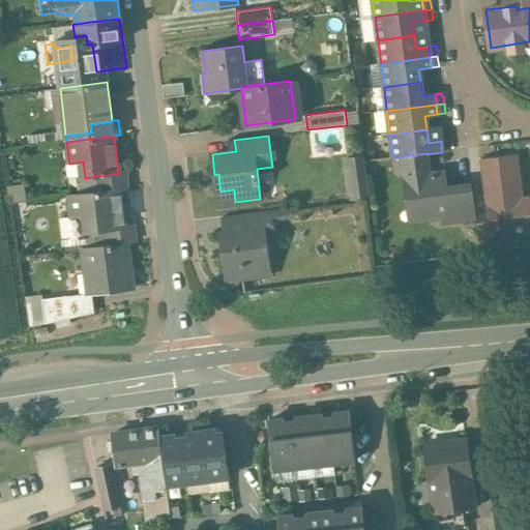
[(427,153),(402,156),(402,157),(403,167),(414,166),(415,169),(429,167),(427,154),(427,153)]
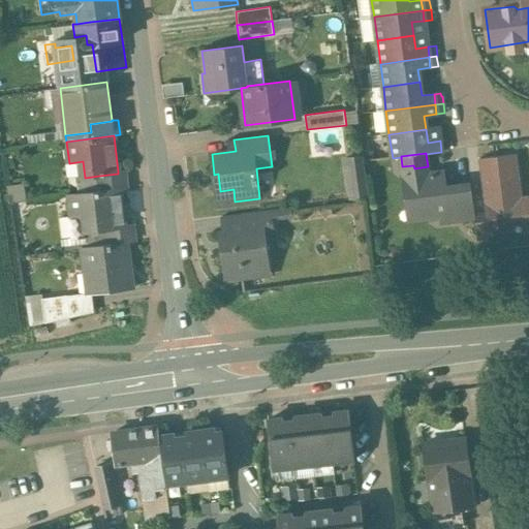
[(515,154),(479,158),(488,214),(489,224),(498,223),(528,218),(528,196),(521,197),(515,154)]
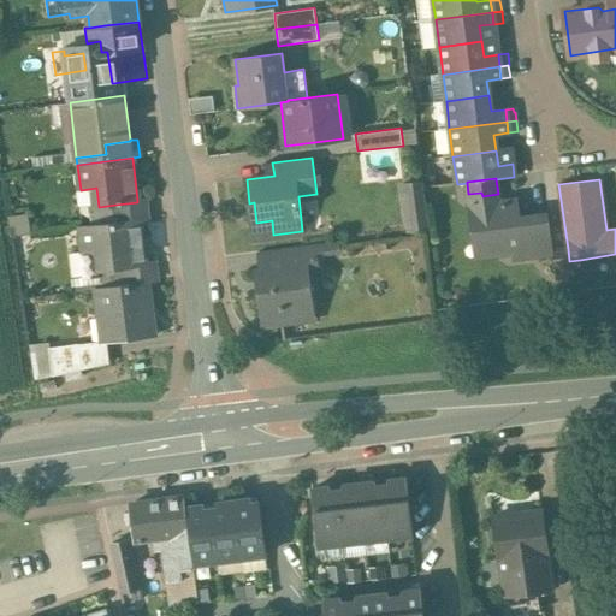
[(422,182),(403,184),(409,231),(428,229),(422,182)]
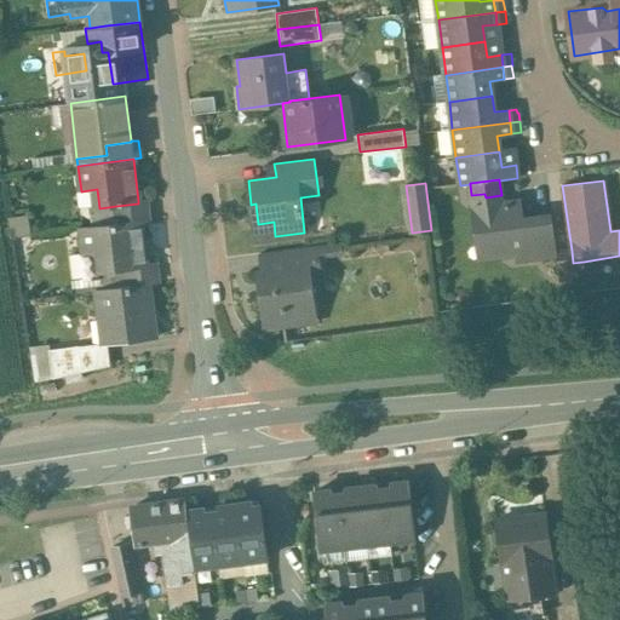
[(138,204),(116,206),(119,224),(141,220),(148,220),(144,200),(138,201),(138,204)]
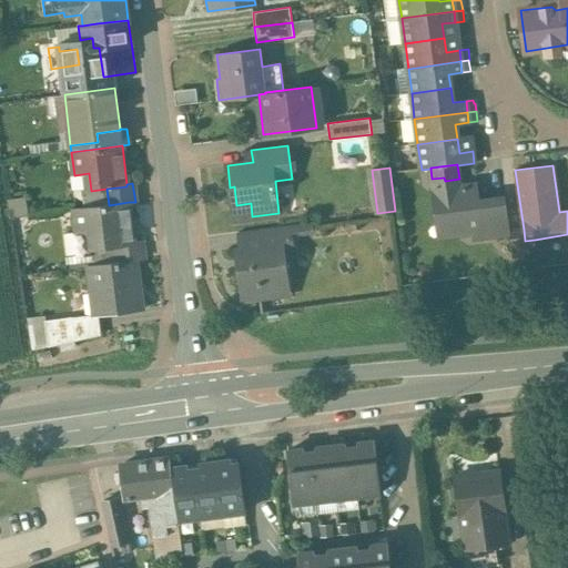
[(474,185),(434,190),(437,222),(448,221),(464,232),(475,231),(476,239),(510,234),(510,231),(506,199),(476,202),(474,185)]
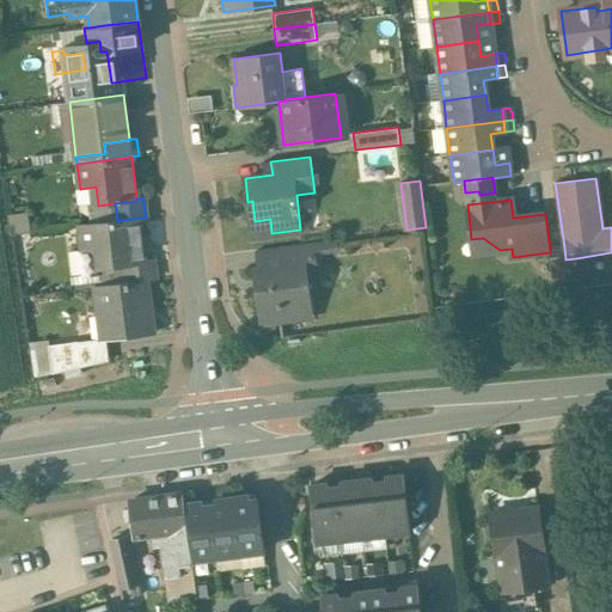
[(117,221),(80,226),(83,250),(96,249),(98,268),(124,264),(145,262),(145,261),(139,218),(117,221)]
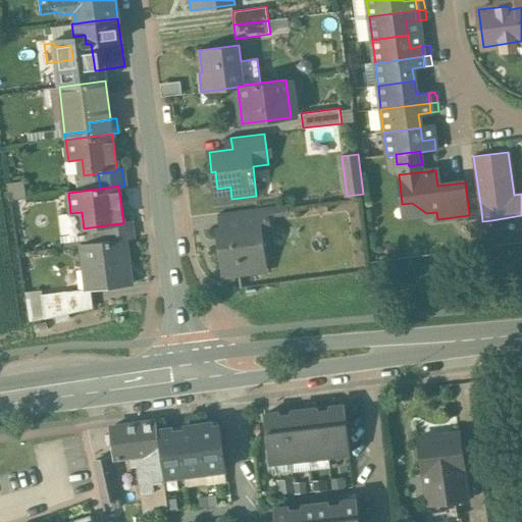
[(286,204),(219,213),(221,229),(259,224),(260,226),(269,225),(267,214),(288,212),(286,204)]
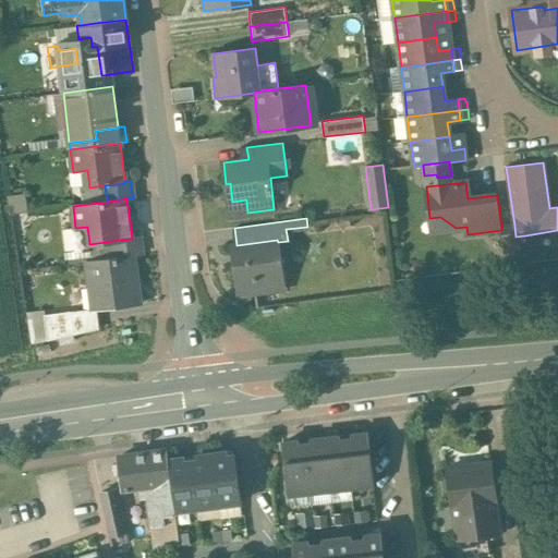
[(514,226),(501,227),(501,230),(505,257),(528,254),(525,235),(516,237),(514,226)]
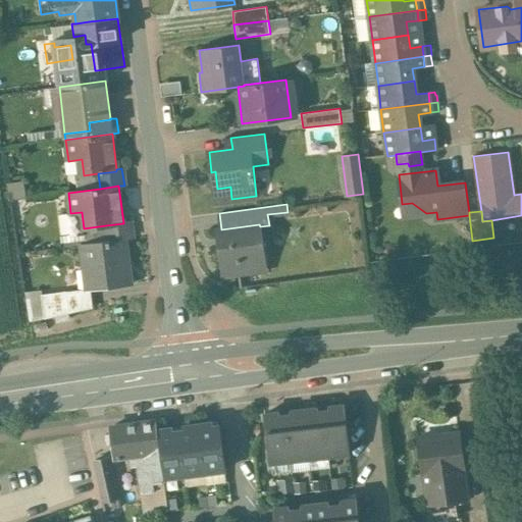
[(131,221),(123,222),(123,223),(106,225),(109,241),(123,239),(133,238),(131,221)]
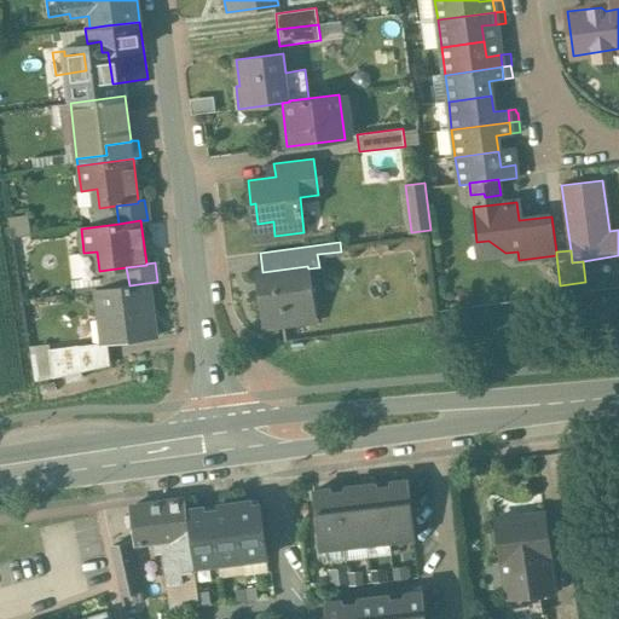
[(262,272),(258,272),(265,325),(289,323),(287,308),(304,306),(301,288),(311,287),(308,268),(307,266),(262,272)]
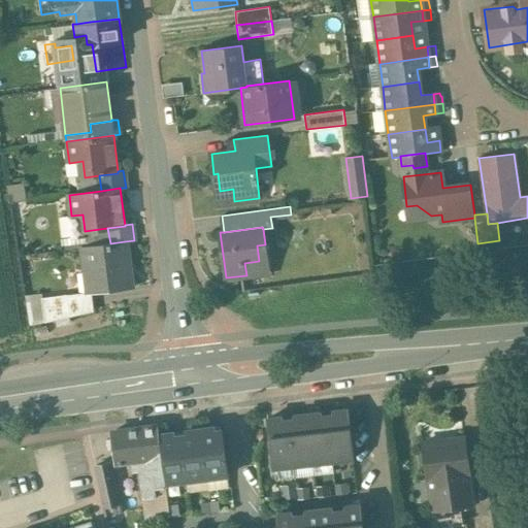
[(110,243),(83,248),(88,294),(133,288),(131,270),(128,270),(125,241),(110,243)]
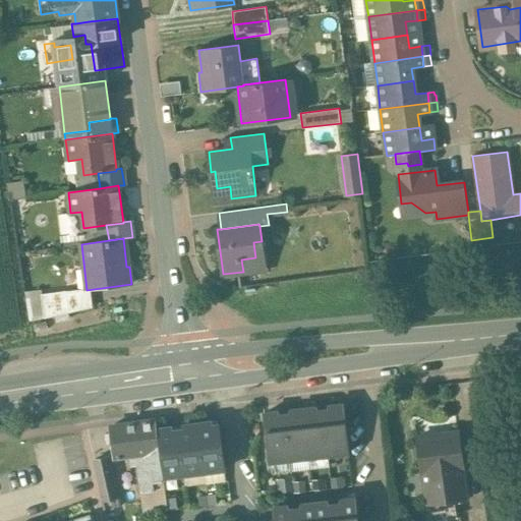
[(66,291),(42,294),(45,317),(68,312),(66,291)]
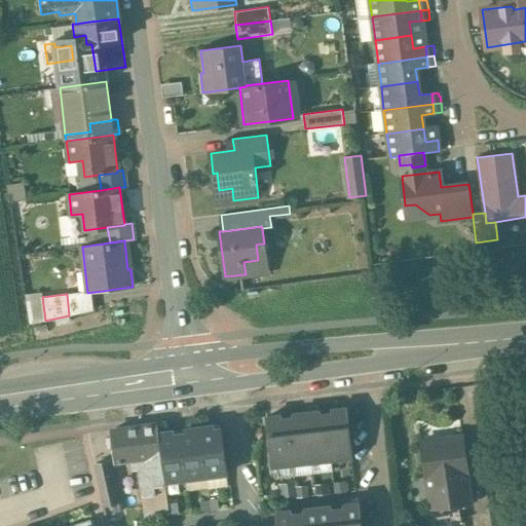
[(346,408),(333,409),(333,413),(327,414),(331,458),(351,456),(346,408)]
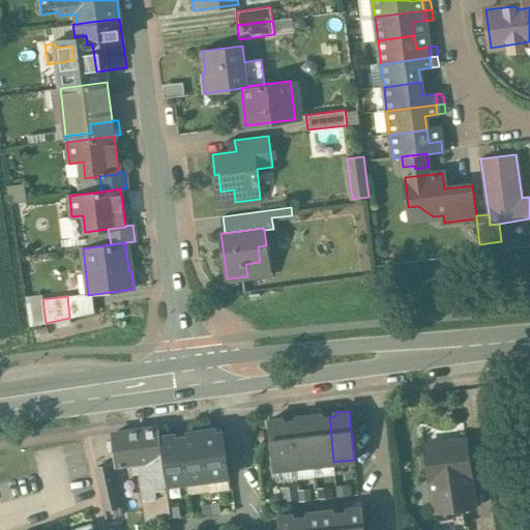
[(329,417),(322,418),(322,414),(308,415),(315,464),(333,462),(329,417)]
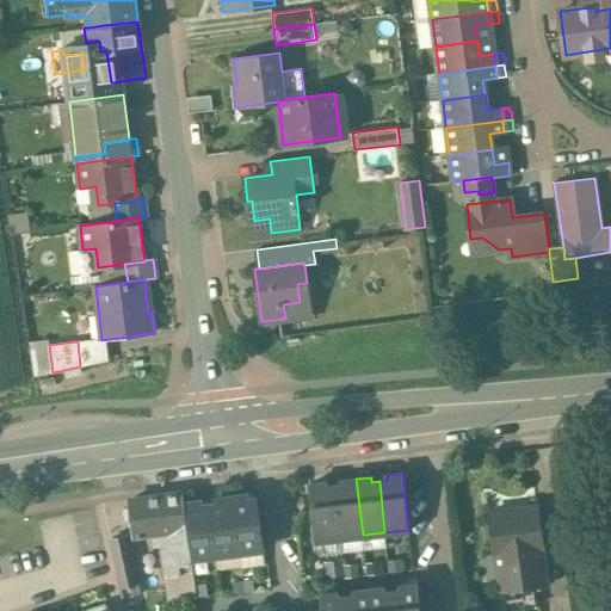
[(356,479),(341,481),(341,486),(334,486),(340,538),(363,535),(356,479)]
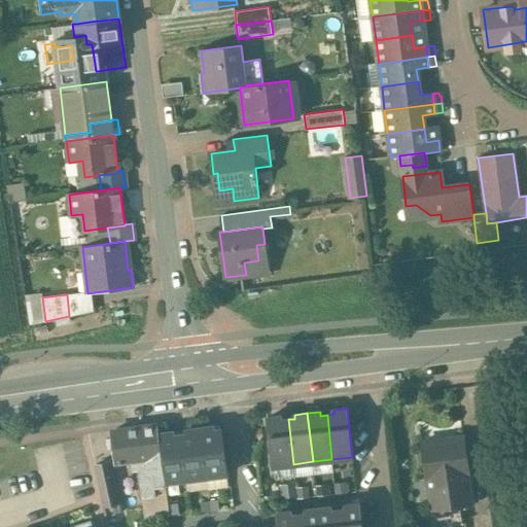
[(281,416),(267,418),(273,466),(293,464),(288,419),(281,420),(281,416)]
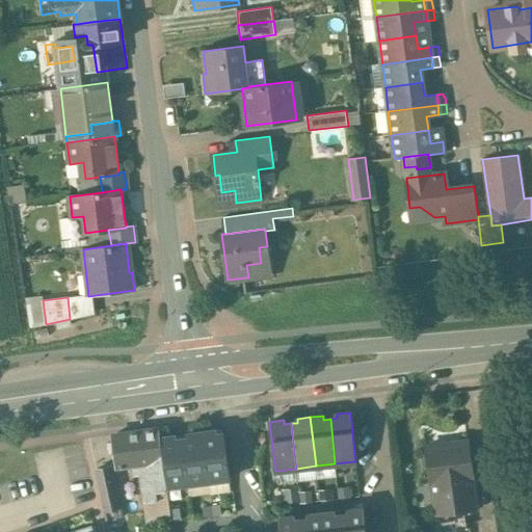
[(159,430),(112,436),(116,466),(134,463),(135,474),(141,474),(144,501),(156,500),(155,493),(167,490),(166,487),(160,439),(159,430)]
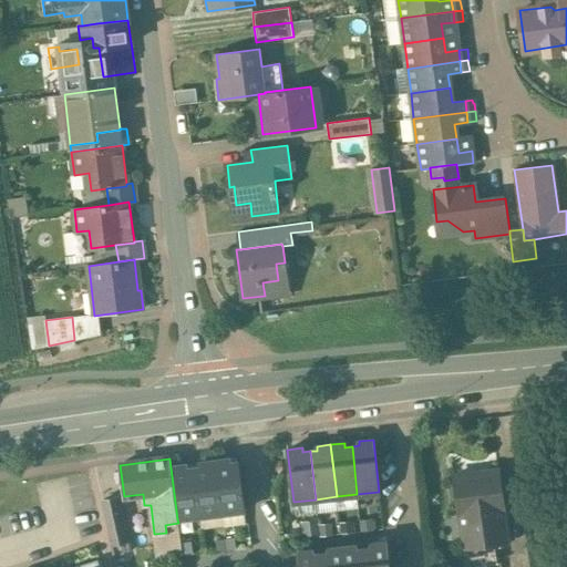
[(229,460),(215,461),(222,514),(245,511),(238,462),(229,463),(229,460)]
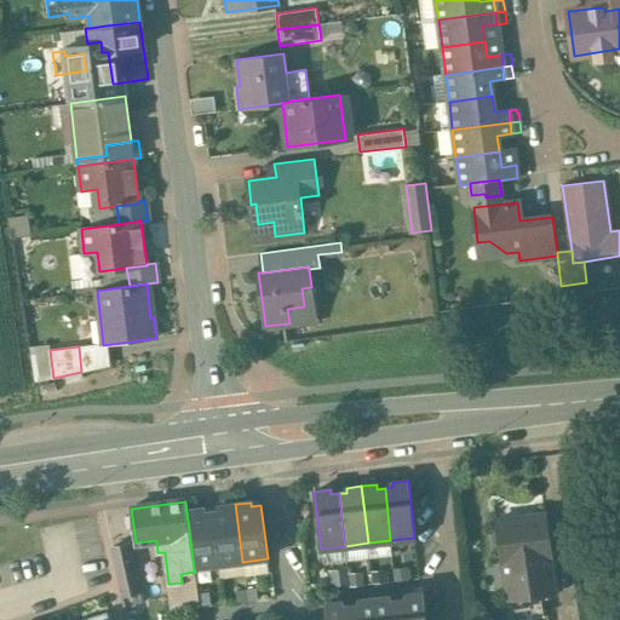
[(219,511),(212,512),(219,566),(242,562),(235,504),(219,506),(219,511)]
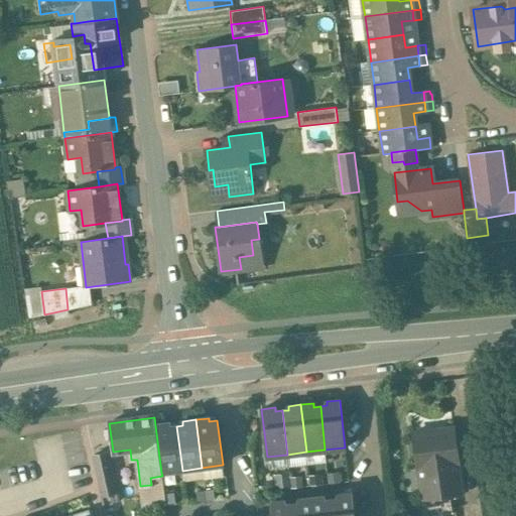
[(169,423),(155,425),(161,473),(182,471),(176,426),(170,427),(169,423)]
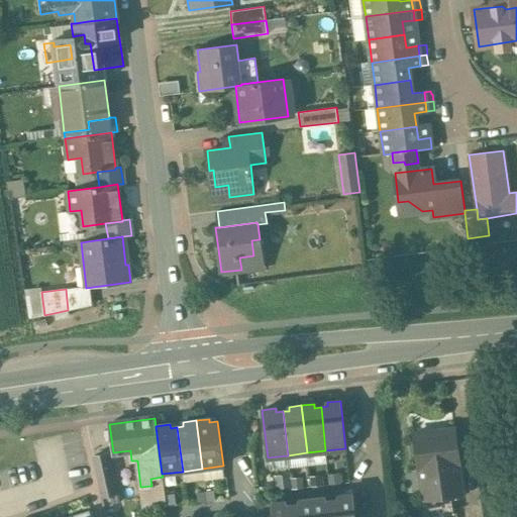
[(455,428),(413,434),(418,470),(419,470),(423,500),(450,497),(463,495),(459,464),(460,464),(455,428)]
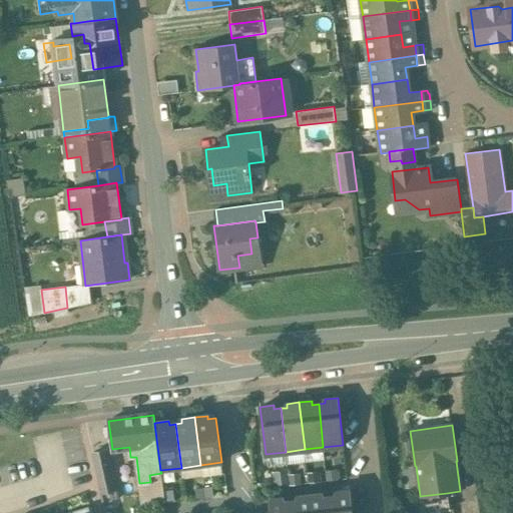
[(96,450),(103,493),(113,492),(106,448),(96,450)]
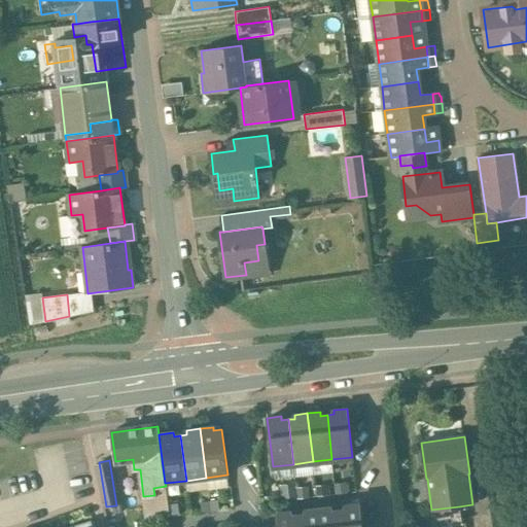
[(361,526),(359,503),(346,505),(346,510),(339,510),(340,526),(361,526)]
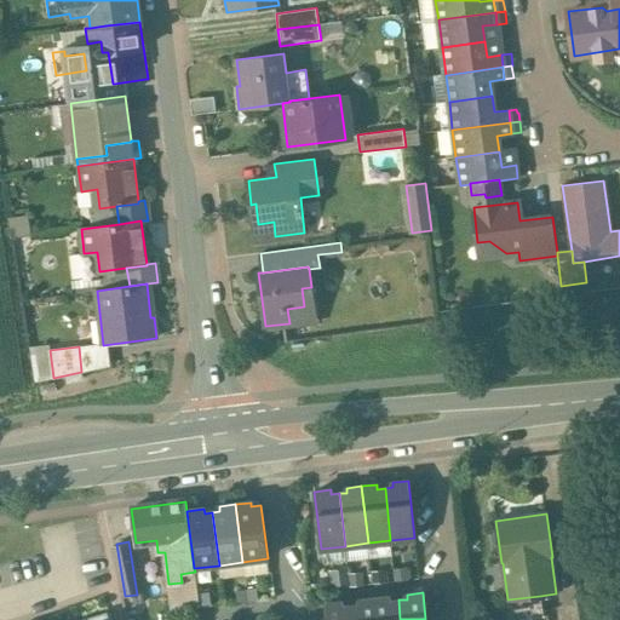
[(400,619),(399,600),(390,601),(390,596),(374,598),(377,619),(400,619)]
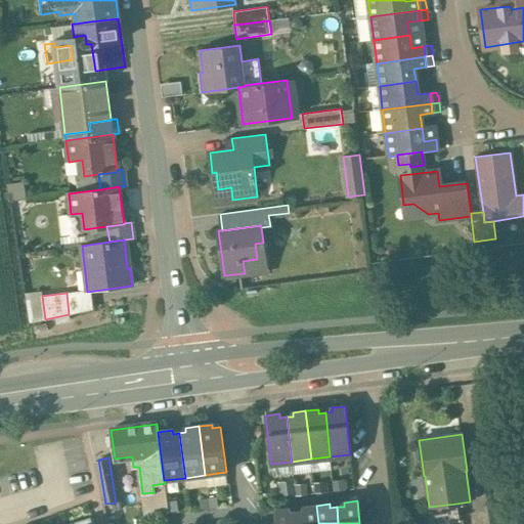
[(456,504),(432,507),(435,523),(460,521),(456,504)]
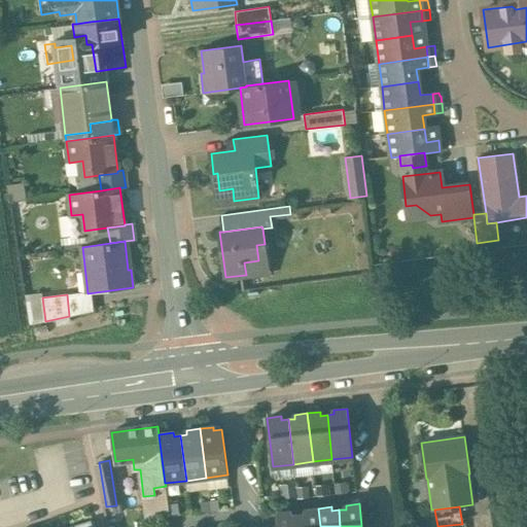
[(320,526),(318,508),(306,510),(306,514),(299,515),(300,526),(320,526)]
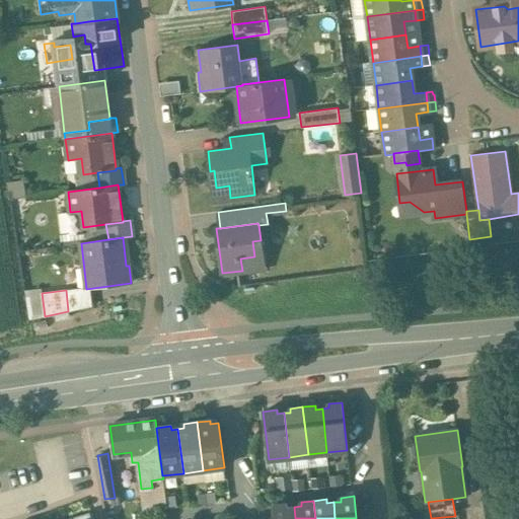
[(295,518),(294,507),(287,508),(287,504),(273,505),(274,518),(295,518)]
